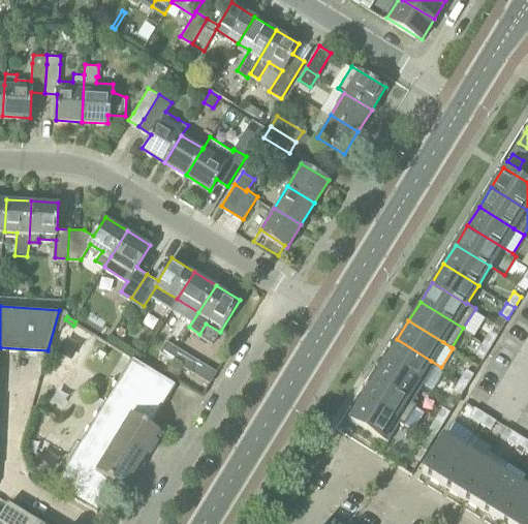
[(490,330),(483,340),(491,345),(497,334),(490,330)]
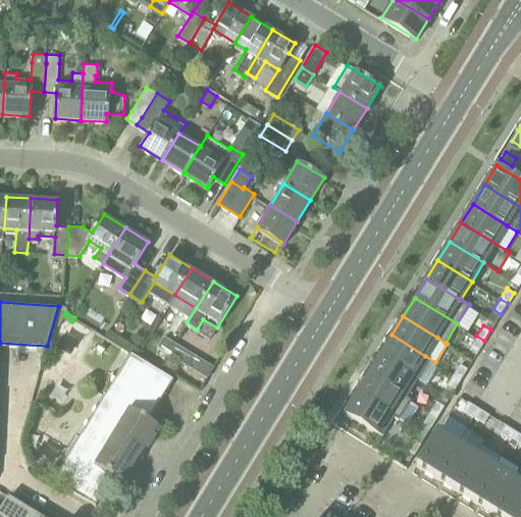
[(159,346),(169,352),(175,341),(165,334),(159,346)]
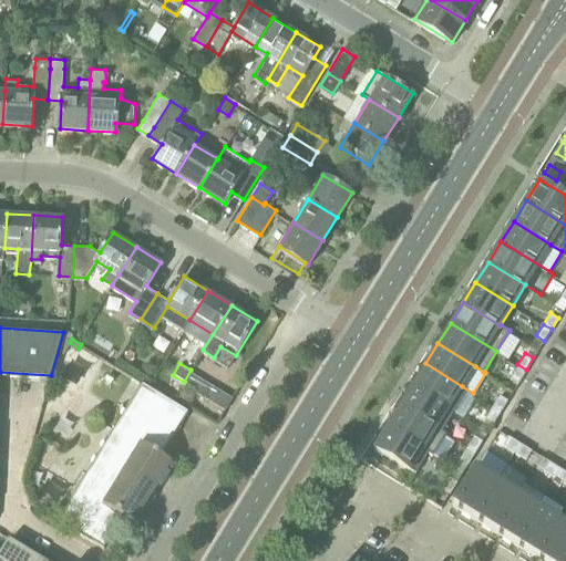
[(425,363),(412,384),(454,409),(463,415),(475,396),(473,394),(473,393),(462,386),(425,363)]
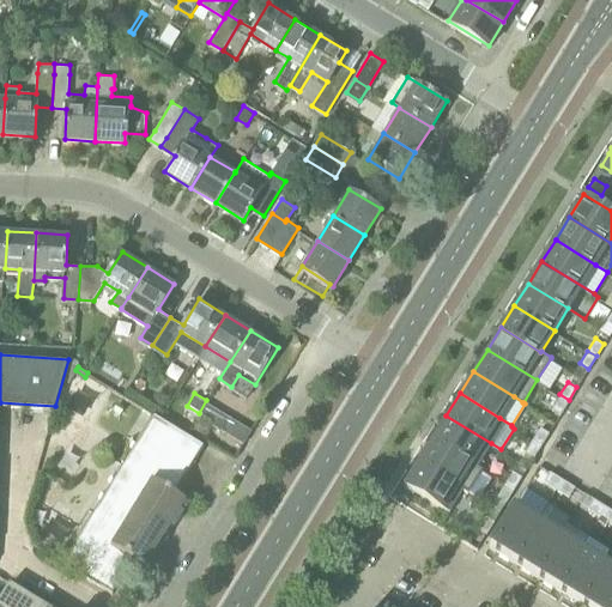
[(559,394),(552,407),(561,412),(569,400),(559,394)]
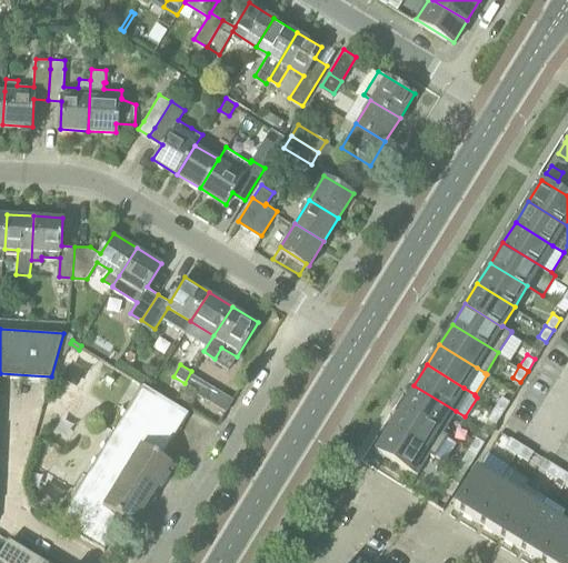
[(217,386),(191,371),(185,383),(209,399),(217,386)]
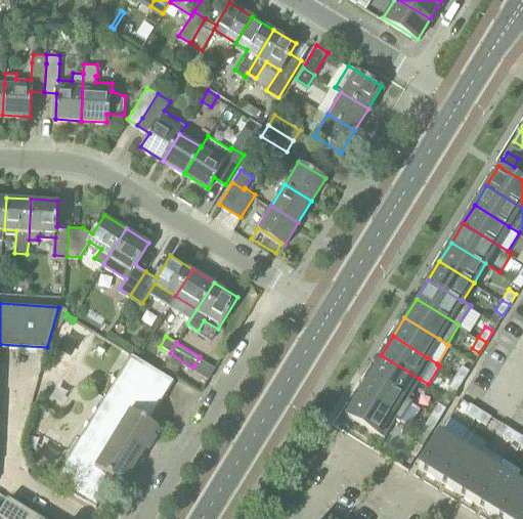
[(124,483),(146,445),(159,426),(149,421),(175,379),(132,352),(54,479),(97,506),(115,477),(124,483)]
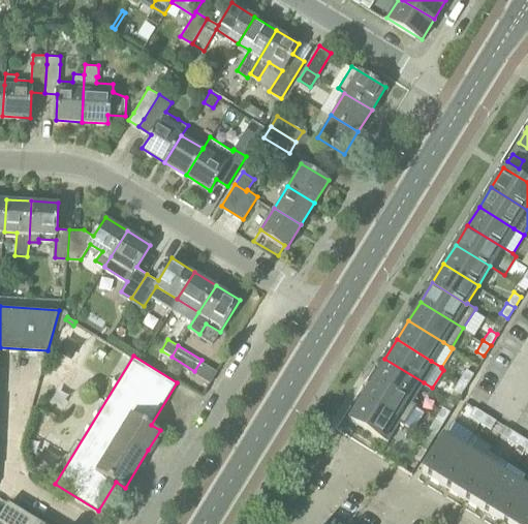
[(384,359),(373,377),(412,401),(412,400),(424,382),(384,359)]
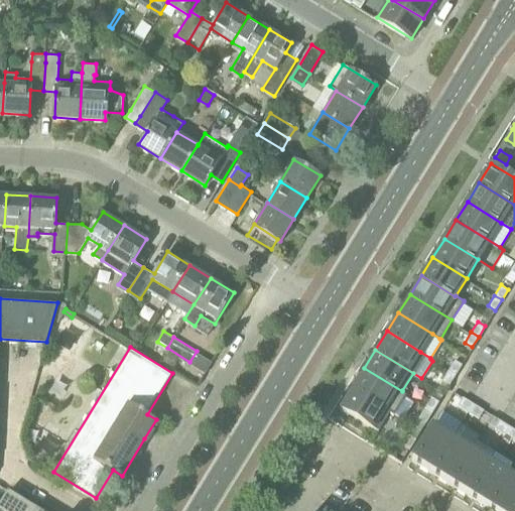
[(167,351),(162,359),(173,365),(178,358),(167,351)]
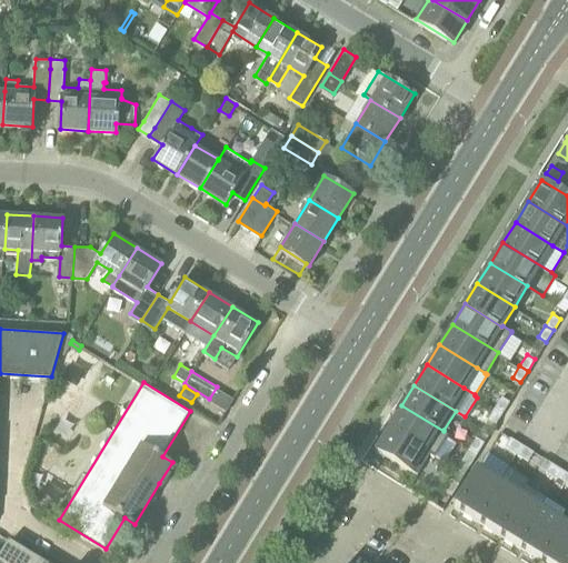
[(501,394),(495,406),(502,412),(510,400),(501,394)]
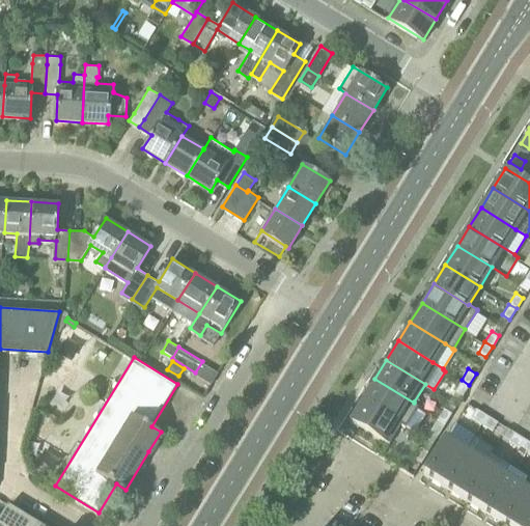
[(374,379),(363,397),(401,422),(403,424),(406,425),(406,424),(418,406),(418,405),(414,402),(414,403),(374,379)]
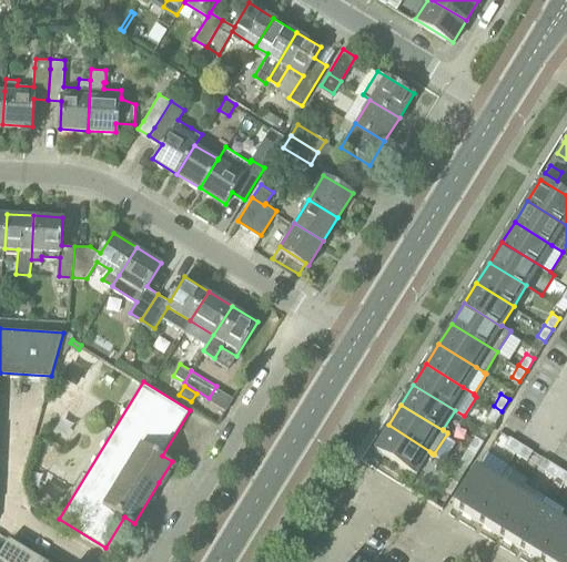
[(494,406),(486,417),(495,422),(502,411),(494,406)]
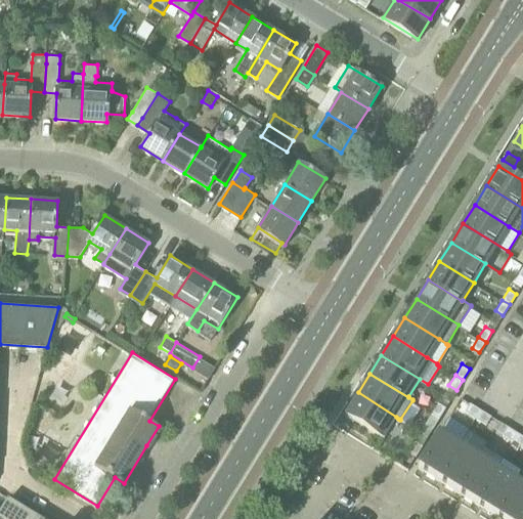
[(358,392),(346,412),(384,436),(396,417),(358,392)]
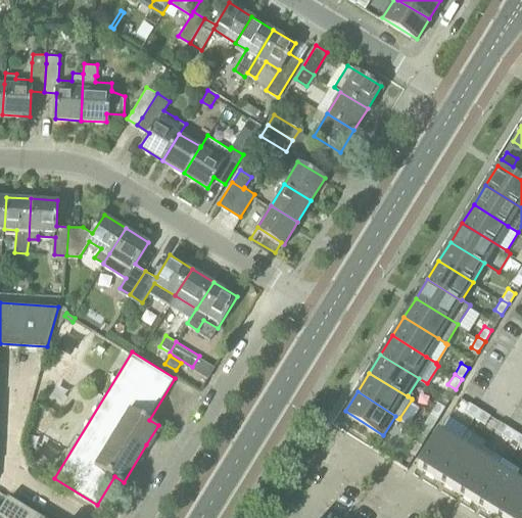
[(437,401),(431,412),(438,416),(445,406),(437,401)]
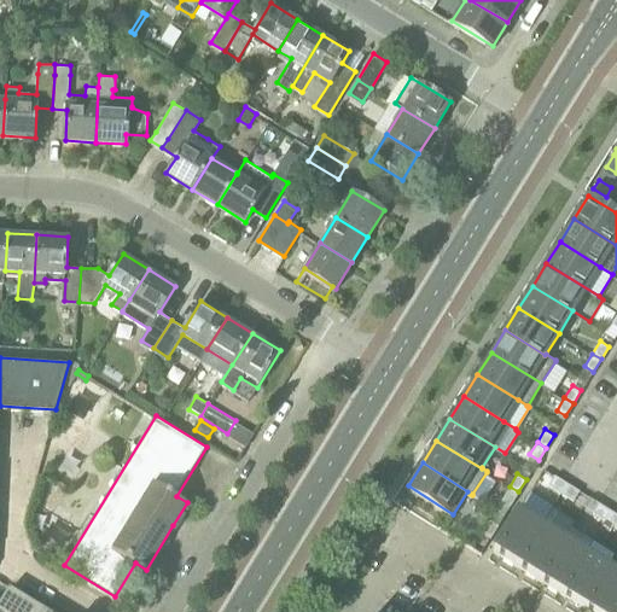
[(554,473),(548,483),(562,490),(568,482),(554,473)]
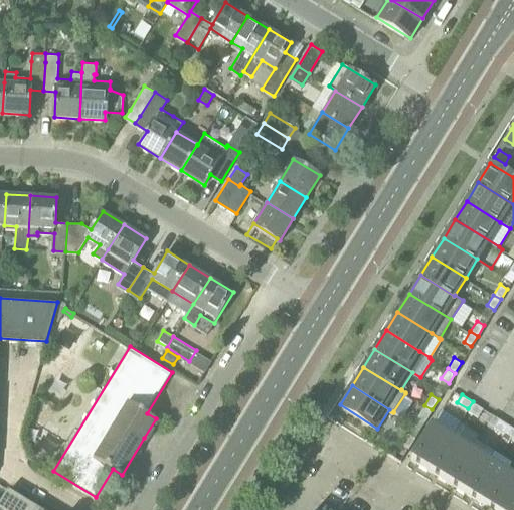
[(473,401),(468,408),(479,415),(483,407),(473,401)]
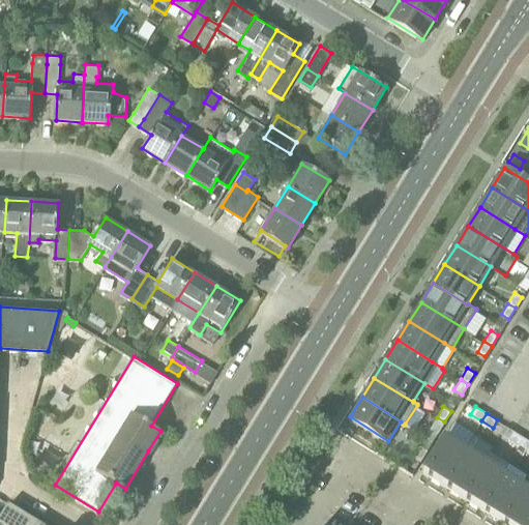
[(437,417),(430,428),(438,433),(444,421),(437,417)]
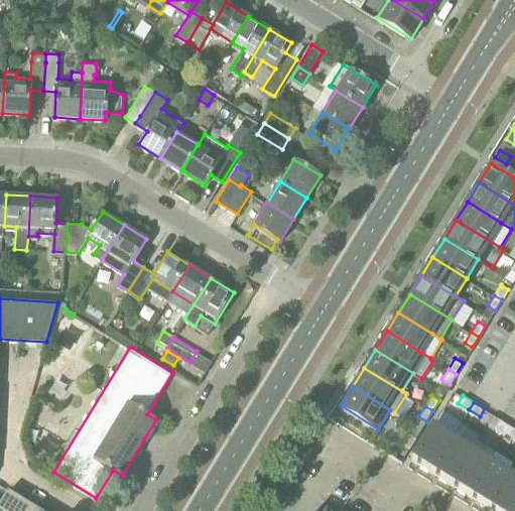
[(435,420),(412,458),(431,470),(455,432),(455,431),(462,419),(443,408),(435,420)]
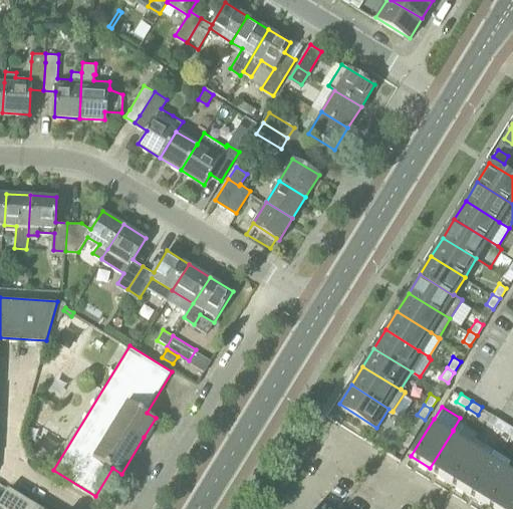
[(498,417),(493,425),(504,431),(508,424),(498,417)]
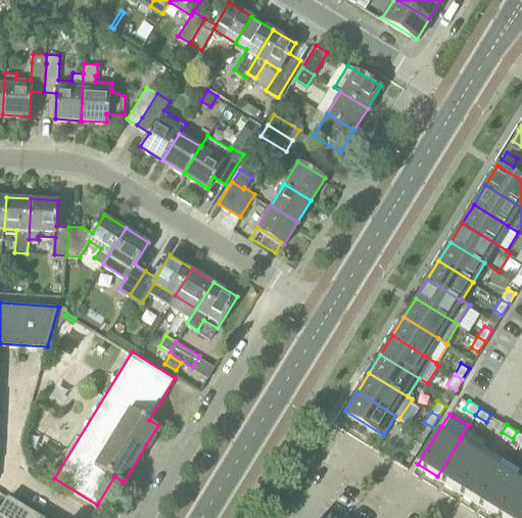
[(521,433),(517,431),(513,438),(521,443),(521,433)]
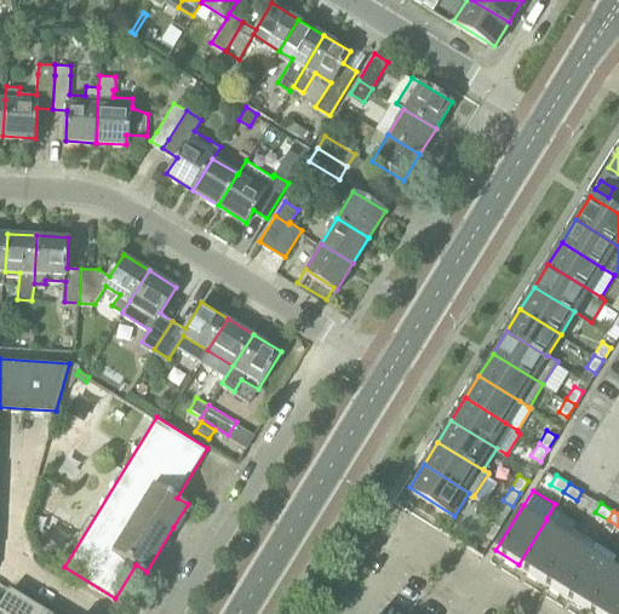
[(491,520),(483,533),(492,539),(500,526),(491,520)]
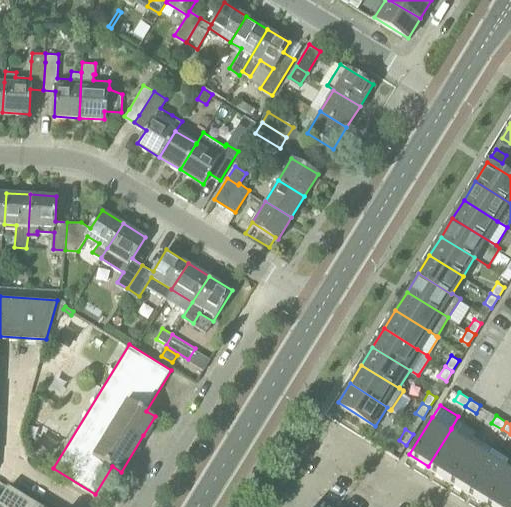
[(451,429),(428,466),(446,478),(467,444),(470,440),(451,429)]
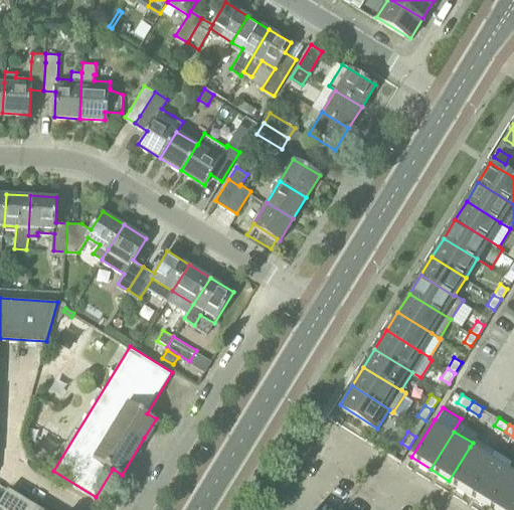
[(470,447),(449,481),(468,492),(488,458),(495,448),(476,437),(473,443),(470,447)]
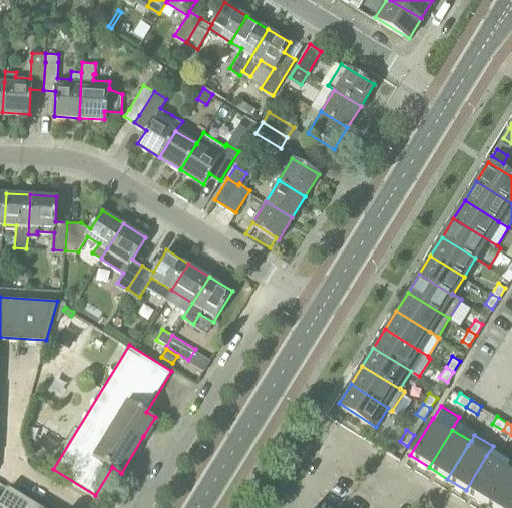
[(486,456),(466,490),(484,501),(505,468),(486,456)]
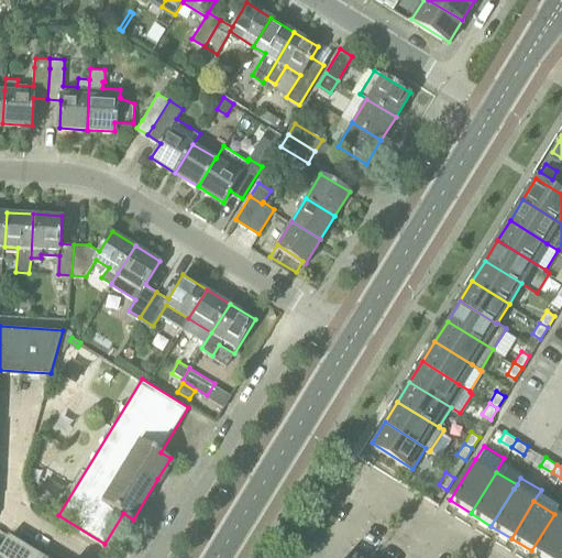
[(561,517),(554,514),(531,550),(542,557),(553,557),(561,546),(561,517)]
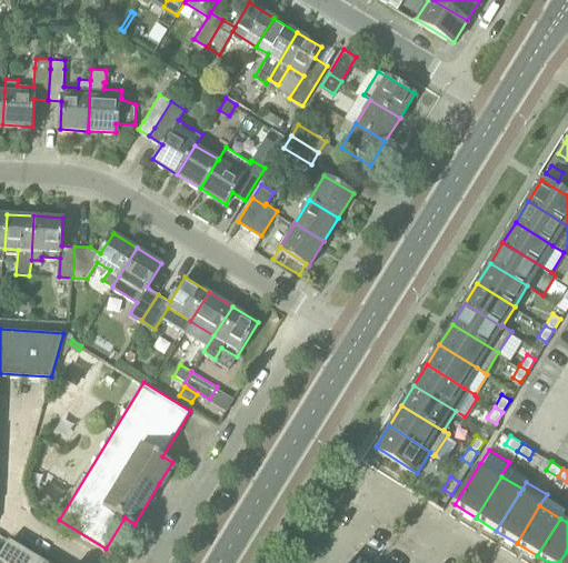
[(0,562),(48,562),(9,539),(0,552),(0,562)]
